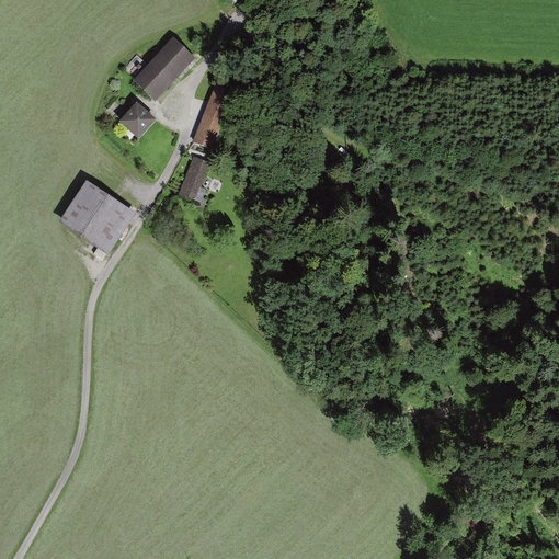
[(193,59),(173,40),(135,79),(155,99),(193,59)]
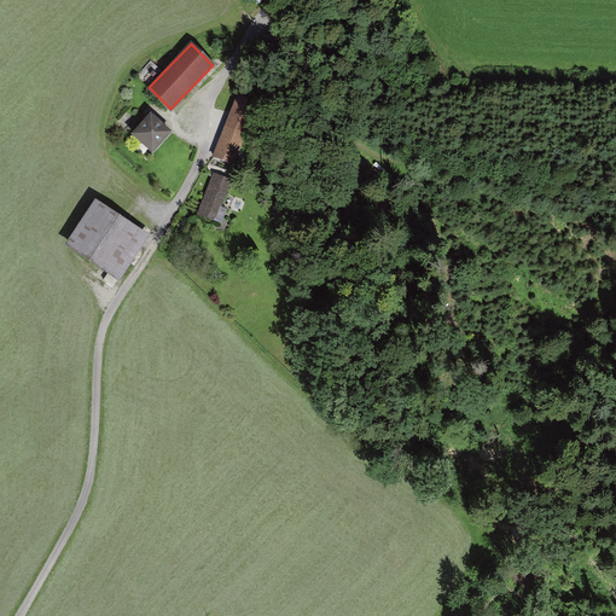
[(256,102),(237,94),(213,156),(232,163),(256,102)]
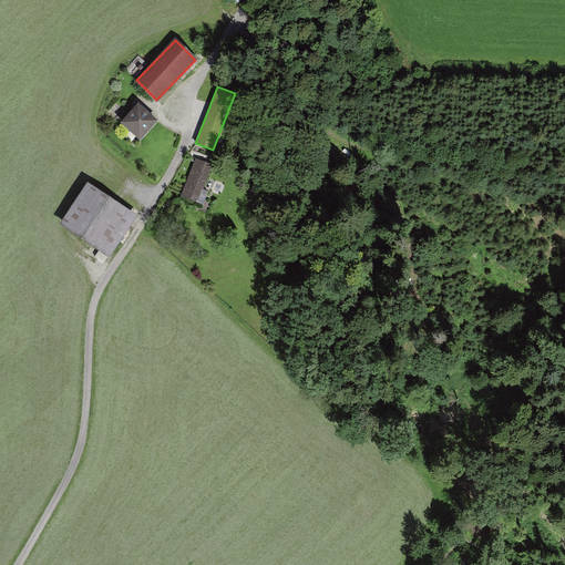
[(157,121),(137,105),(122,125),(141,141),(157,121)]
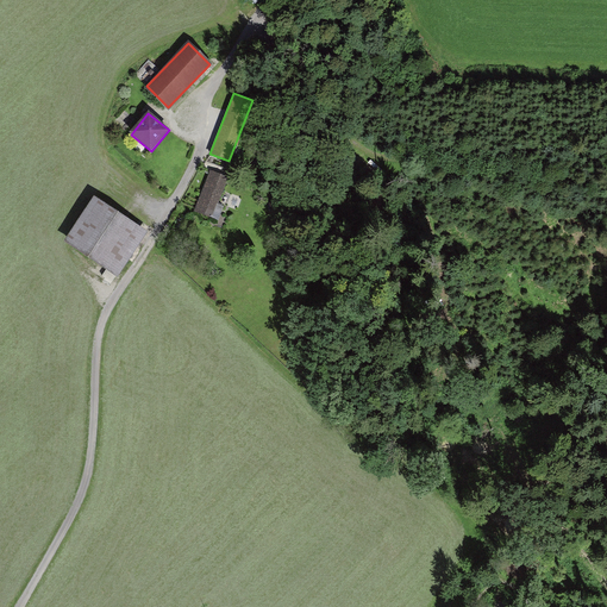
[(227,176),(211,169),(194,210),(210,217),(227,176)]
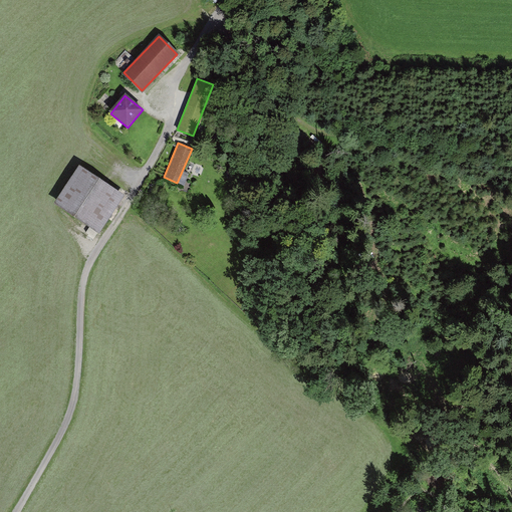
[(122,193),(79,164),(51,204),(95,234),(122,193)]
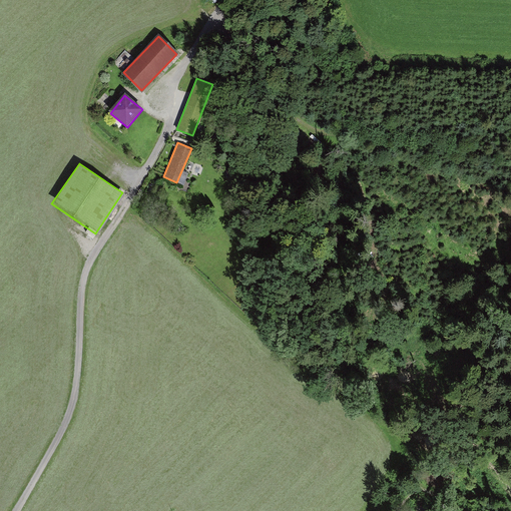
All buildings are outlined.
